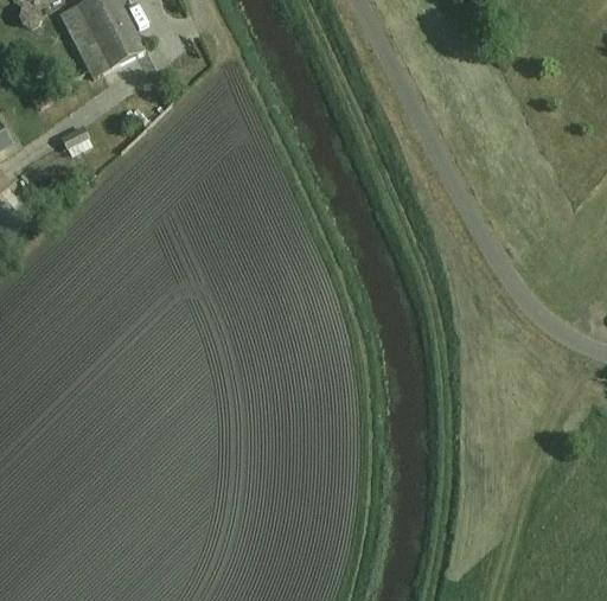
[(90,77),(147,50),(145,44),(123,5),(121,0),(87,0),(59,13),(90,77)]
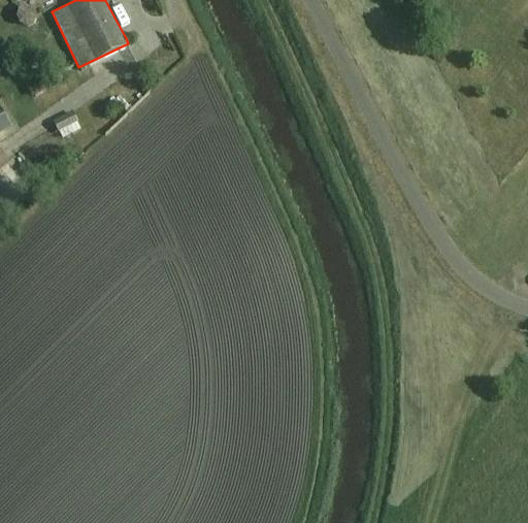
[(0,131),(10,125),(0,106),(0,131)]
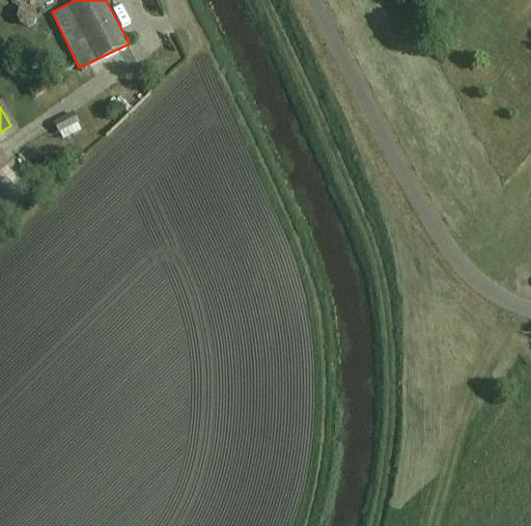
[(74,110),(62,116),(55,119),(55,120),(59,130),(79,120),(74,110)]
